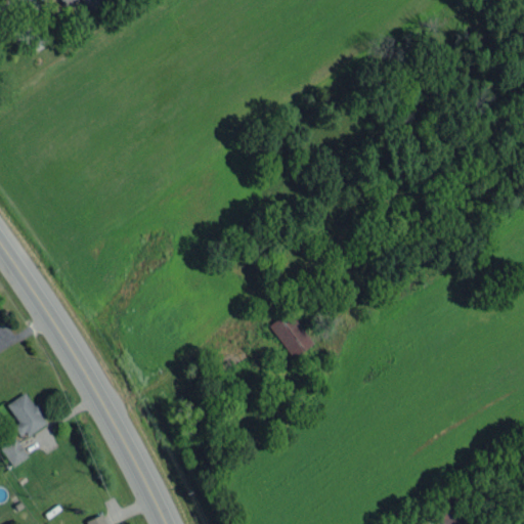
[(105,1),(104,0),(60,0),(64,6),(73,0),(80,0),(88,11),(105,1)]
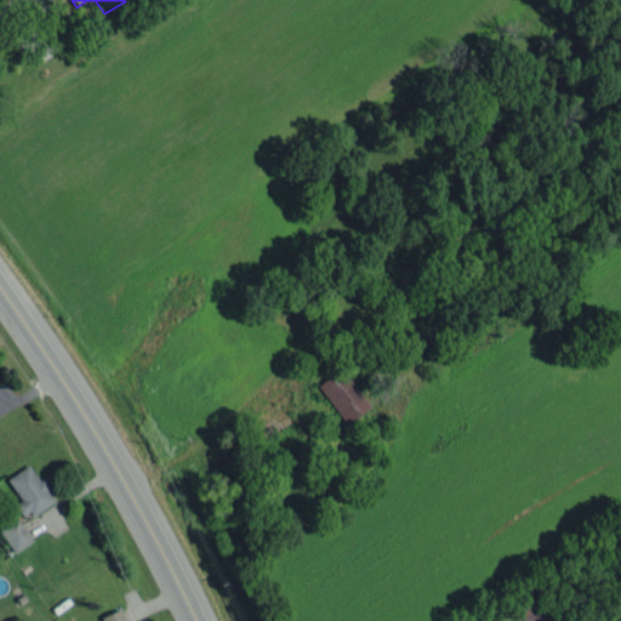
[(370,409),(345,368),(319,383),(343,425),(370,409)]
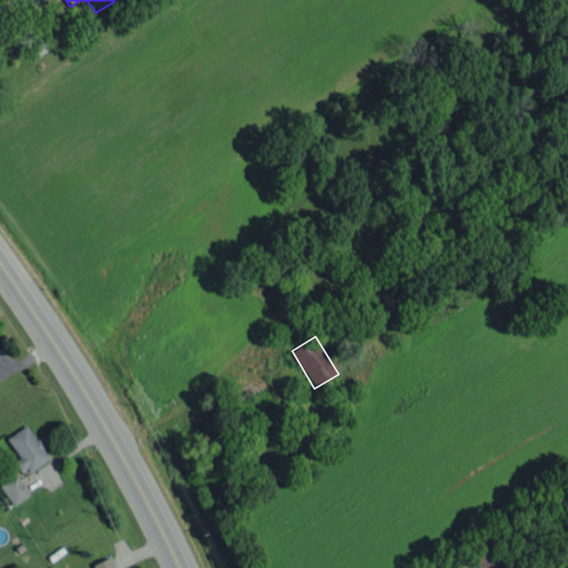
[(34,439),(27,425),(7,436),(18,458),(13,460),(20,474),(49,458),(43,448),(47,447),(40,436),(34,439)]
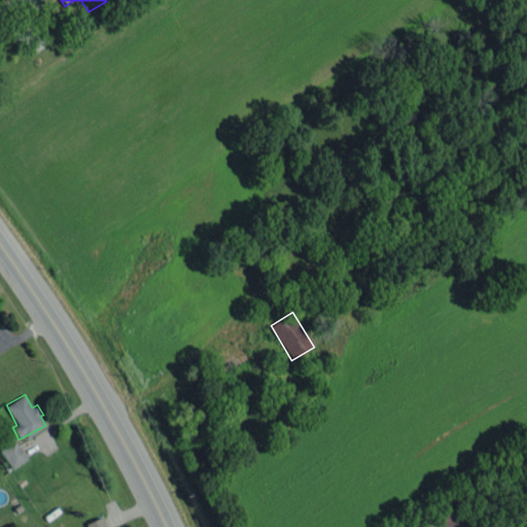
[(0,448),(0,451),(11,468),(27,458),(14,438),(0,448)]
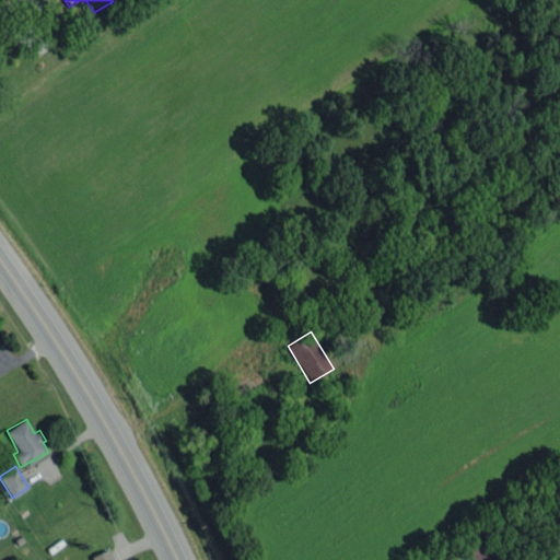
[(459,549),(467,559),(487,559),(496,555),(481,534),(459,549)]
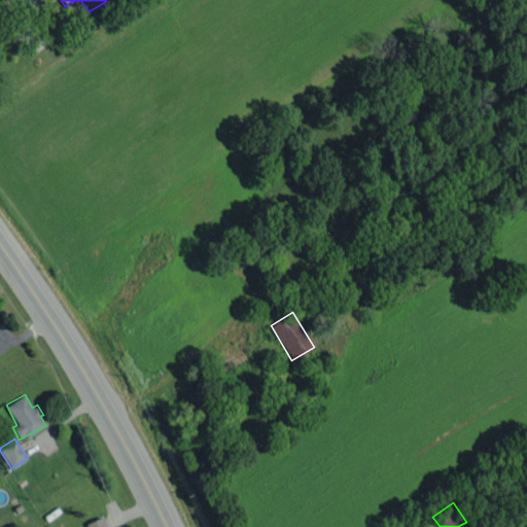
[(107,526),(103,516),(85,523),(86,526),(107,526)]
